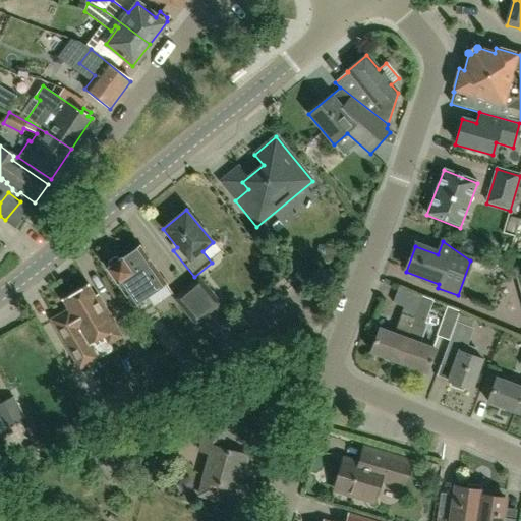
[(148,297),(167,284),(141,247),(123,259),(122,258),(119,261),(113,256),(108,261),(110,268),(108,270),(140,316),(154,307),(148,297)]
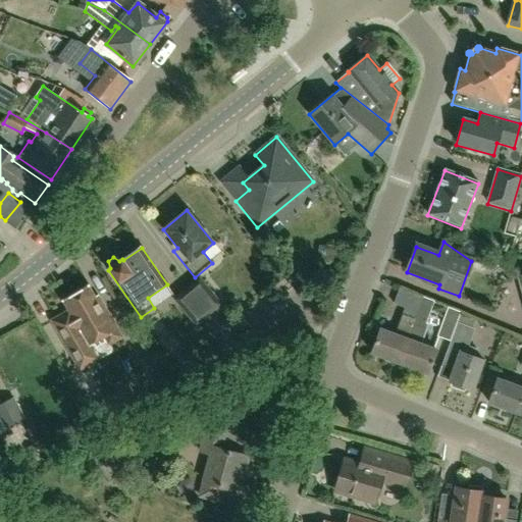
[(199,280),(188,291),(209,315),(220,305),(199,280)]
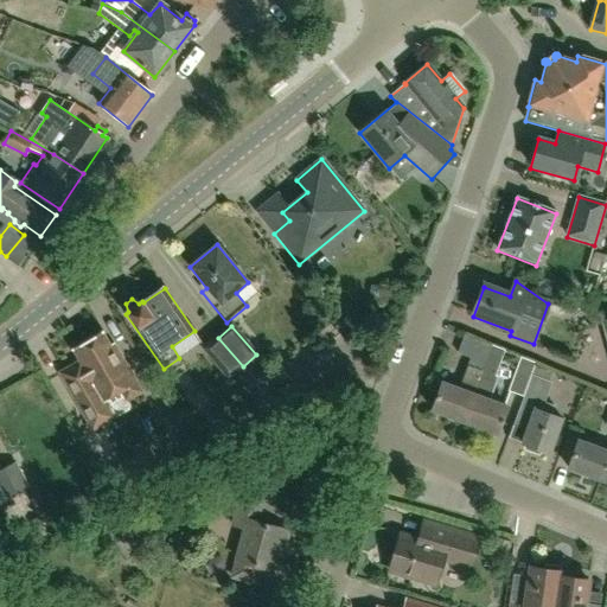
[(115,419),(104,401),(117,394),(125,404),(142,394),(125,363),(121,364),(103,333),(104,332),(103,331),(71,350),(72,351),(74,350),(80,362),(59,374),(93,432),(115,419)]
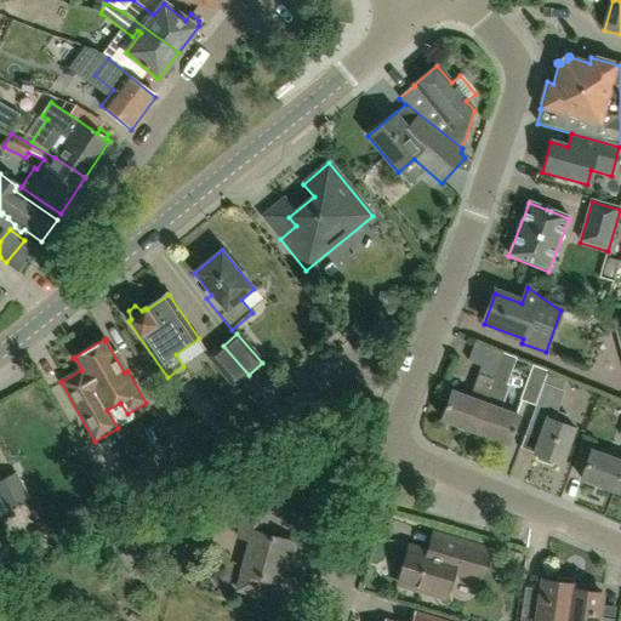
[(476,432),(505,353),(476,343),(469,362),(482,365),(469,398),(453,392),(442,420),(476,432)]
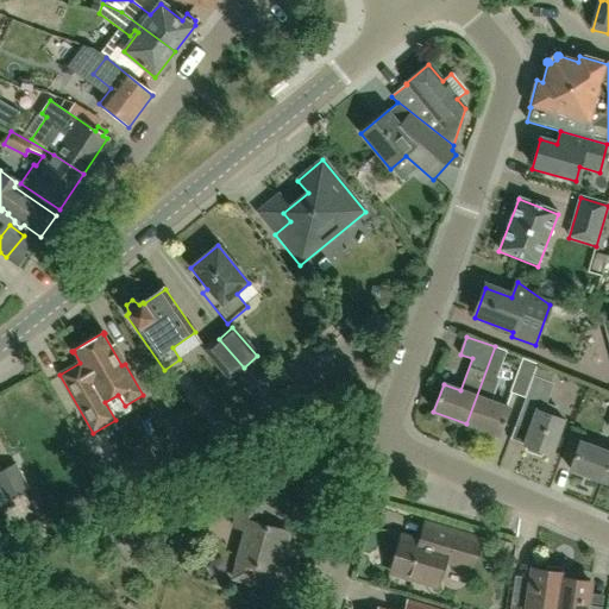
[(244,368),(219,339),(203,352),(228,381),(244,368)]
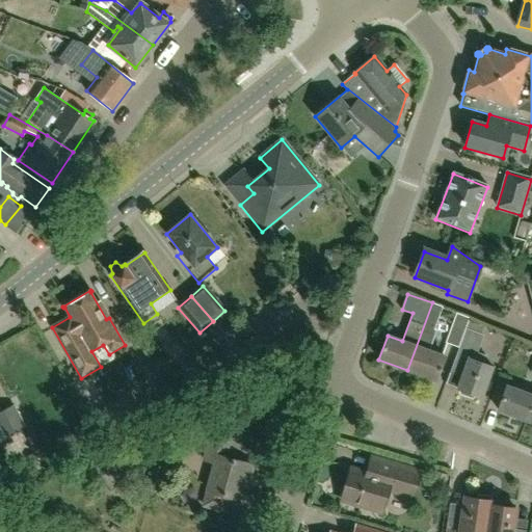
[(445,356),(429,350),(436,330),(434,329),(443,307),(432,302),(407,370),(436,380),(445,356)]
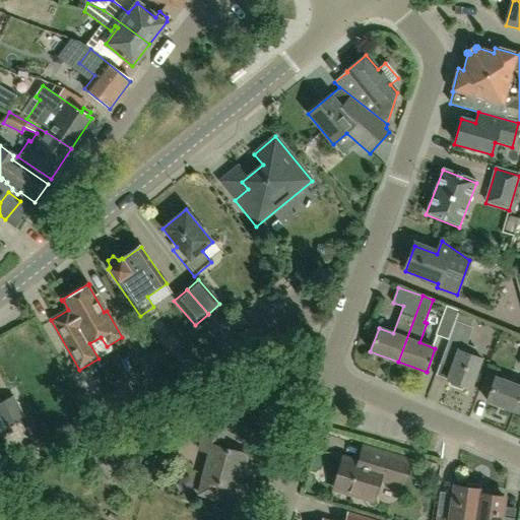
[(436,335),(449,340),(459,312),(446,307),(436,335)]
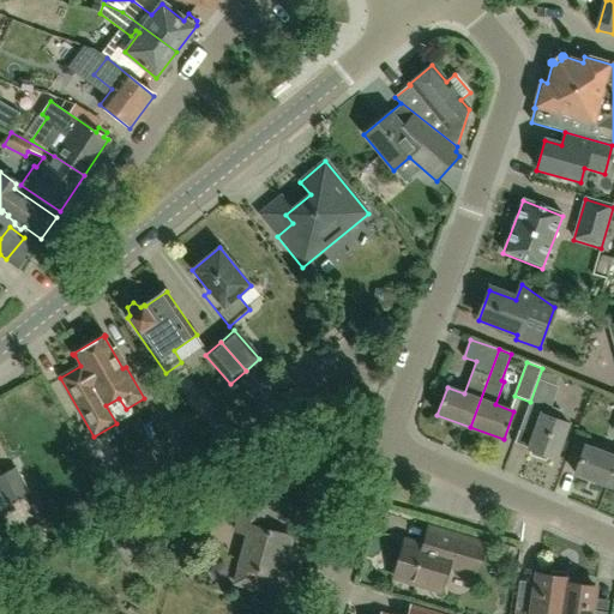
[(542,368),(530,402),(531,402),(521,431),(534,435),(529,447),(533,449),(533,455),(546,459),(549,455),(557,458),(569,423),(559,420),(561,411),(552,407),(559,386),(557,385),(560,374),(542,368)]
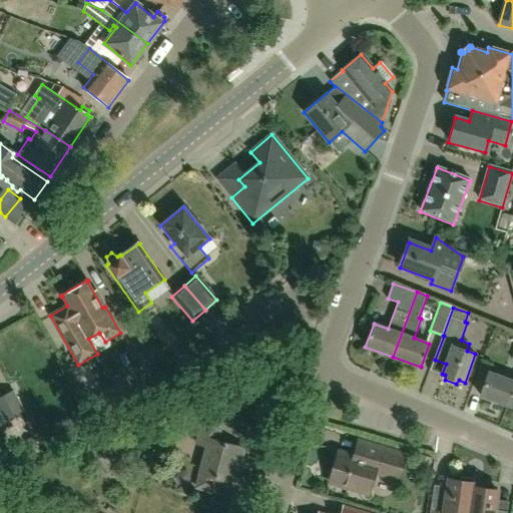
[(481,396),(508,406),(512,391),(512,380),(489,372),(481,396)]
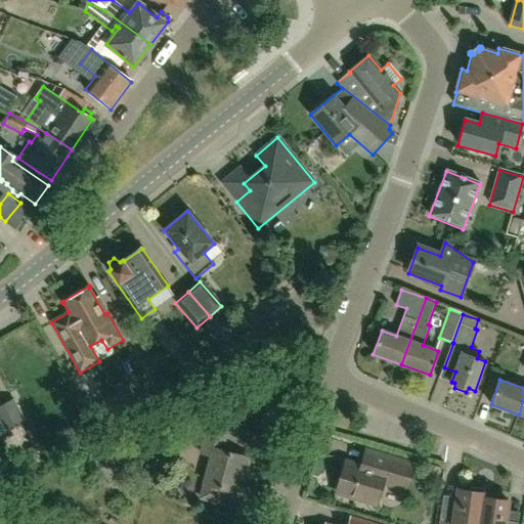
[(106,430),(117,424),(141,409),(130,389),(105,403),(111,413),(100,420),(106,430)]
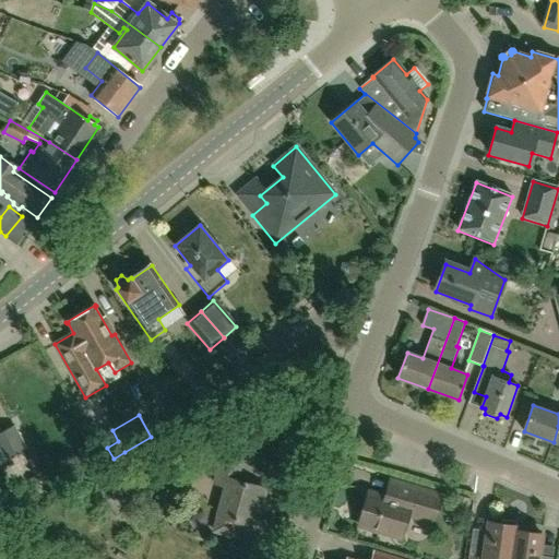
[(0,448),(6,459),(25,449),(13,427),(0,433),(0,448)]
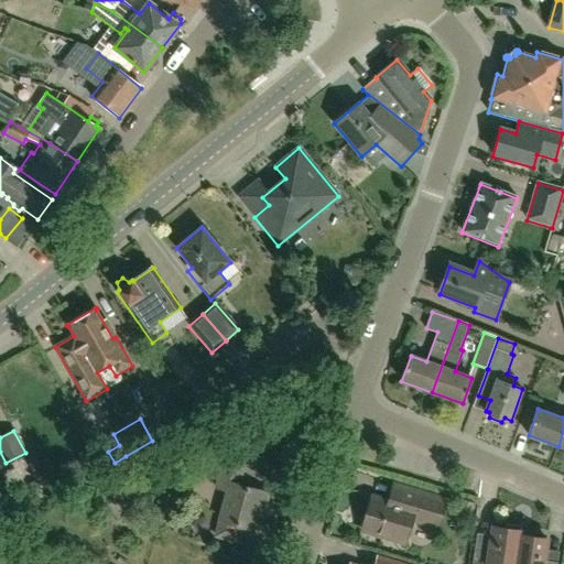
[(261,514),(267,495),(238,487),(241,474),(221,468),(215,490),(227,494),(215,538),(238,544),(242,528),(251,530),(256,513),(261,514)]
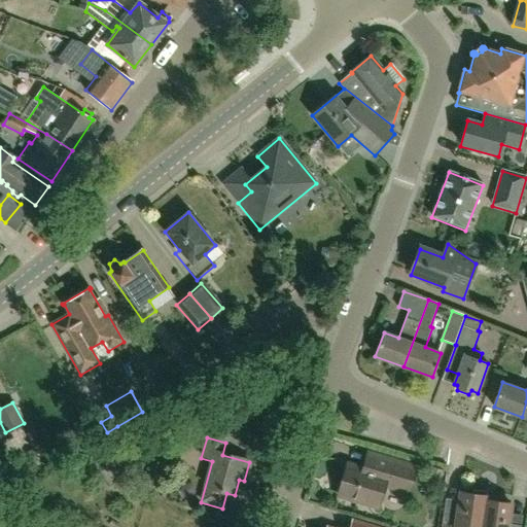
[(36,459),(37,455),(33,449),(25,454),(29,460),(33,461),(36,459)]
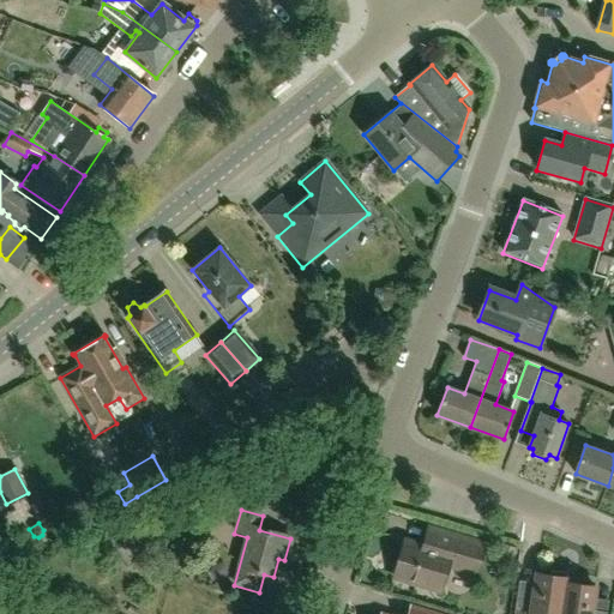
[(483,546),(445,535),(426,529),(420,546),(404,541),(393,578),(440,591),(447,566),(475,575),(483,546)]
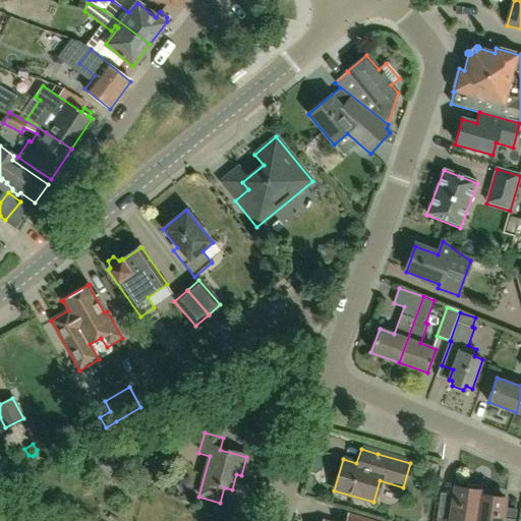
[(13,465),(25,458),(21,450),(8,456),(13,465)]
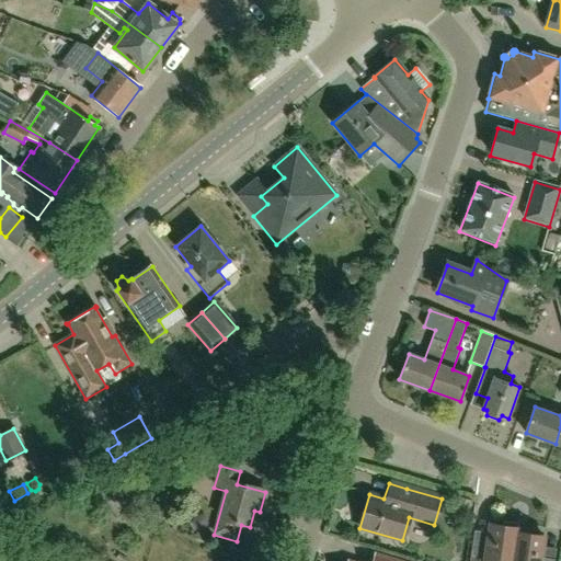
[(512,560),(517,524),(503,522),(502,526),(491,525),(487,553),(471,551),(469,560),(512,560)]
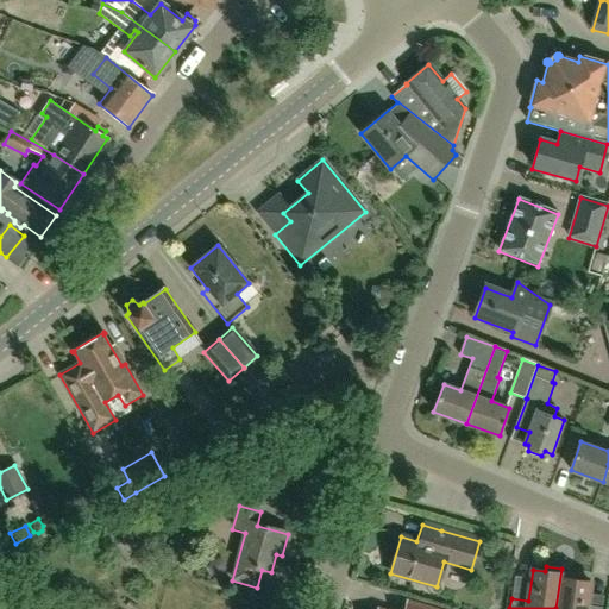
[(585,608),(590,583),(562,579),(563,569),(562,569),(556,608),(585,608)]
